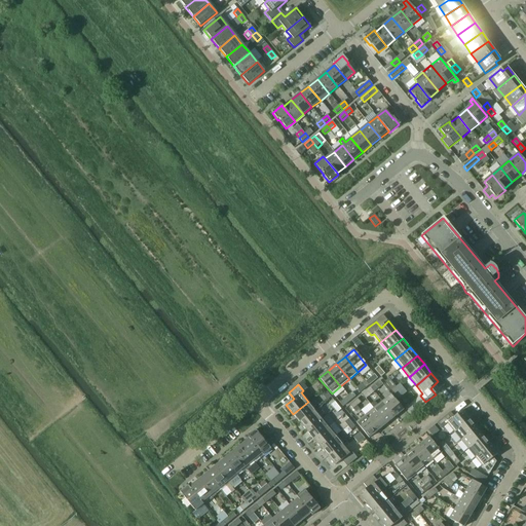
[(382,402),(395,417),(404,410),(390,395),(382,402)]
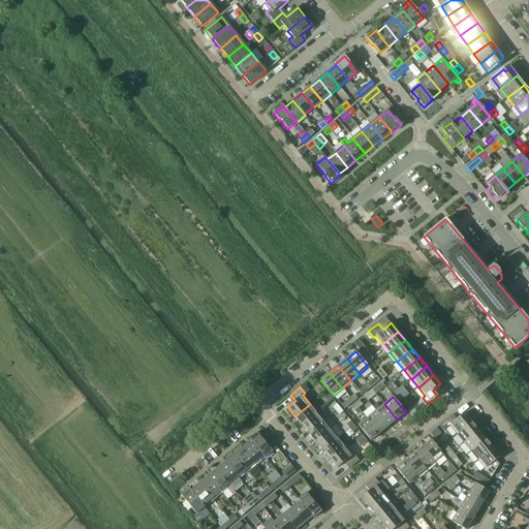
[(310,404),(294,416),(302,425),(317,412),(310,404)]
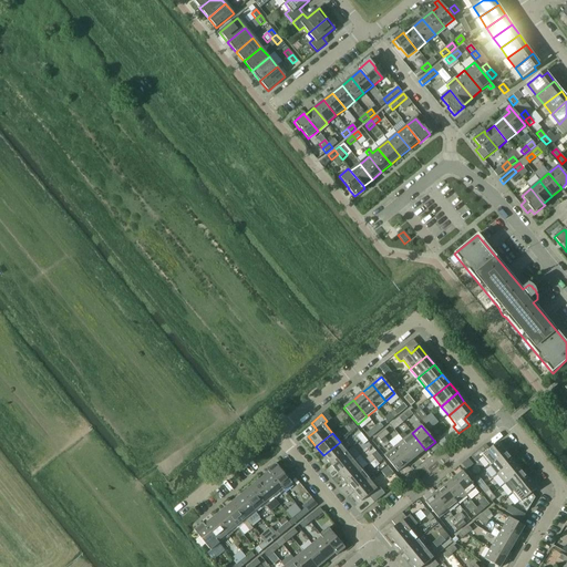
[(425,450),(412,433),(408,437),(404,433),(399,436),(403,441),(416,457),(425,450)]
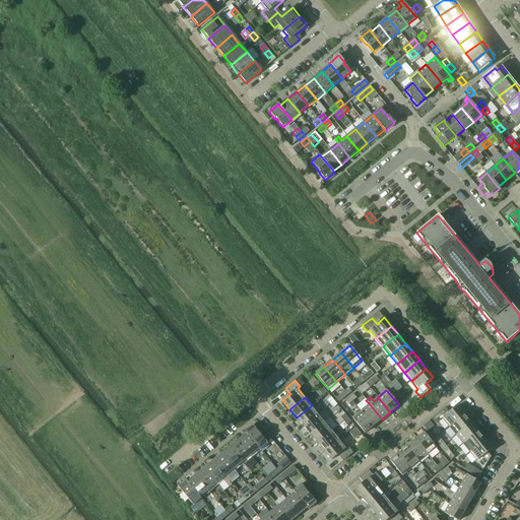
[(382,419),(370,404),(361,411),(373,427),(382,419)]
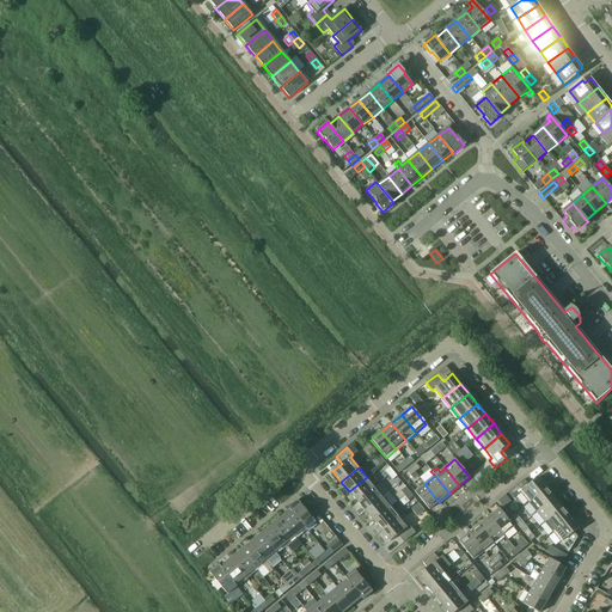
[(357,502),(374,487),(367,477),(349,491),(357,502)]
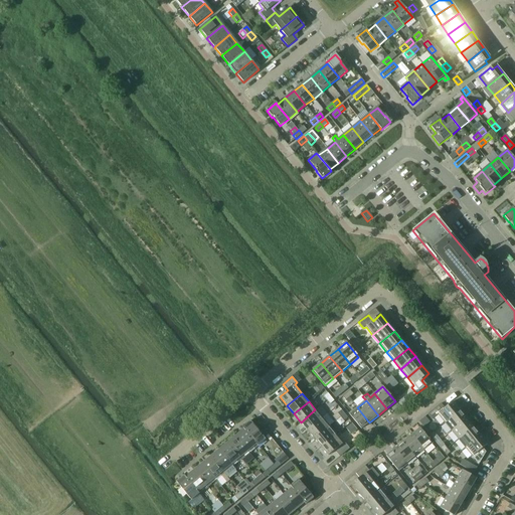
[(438,414),(445,423),(460,411),(453,402),(445,408),(441,404),(427,415),(432,419),(438,414)]
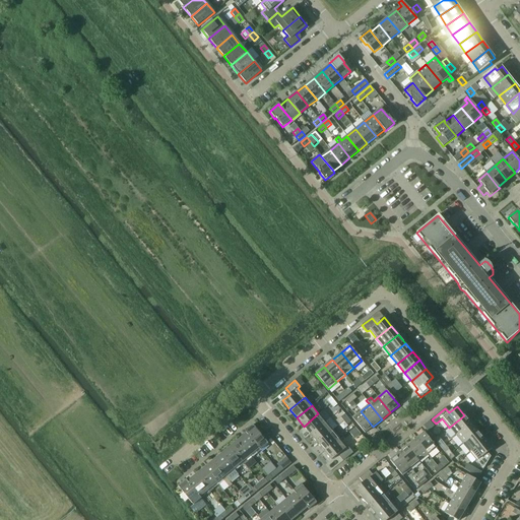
[(365,434),(373,427),(361,411),(352,418),(365,434)]
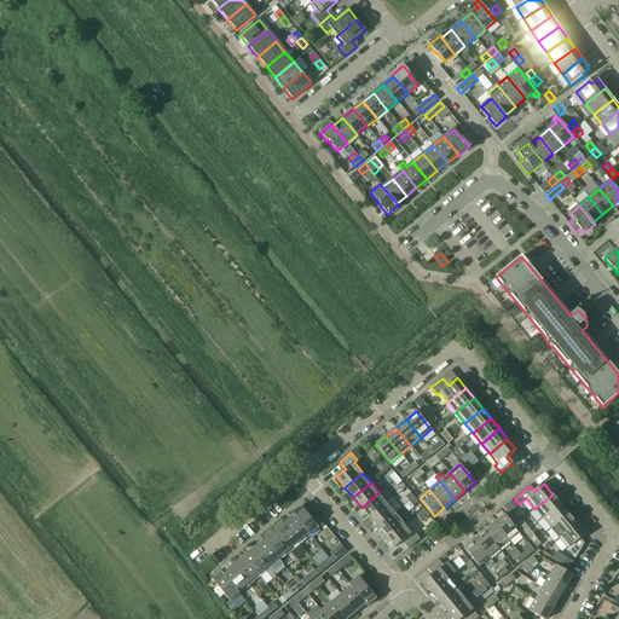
[(369,518),(387,503),(379,492),(362,508),(369,518)]
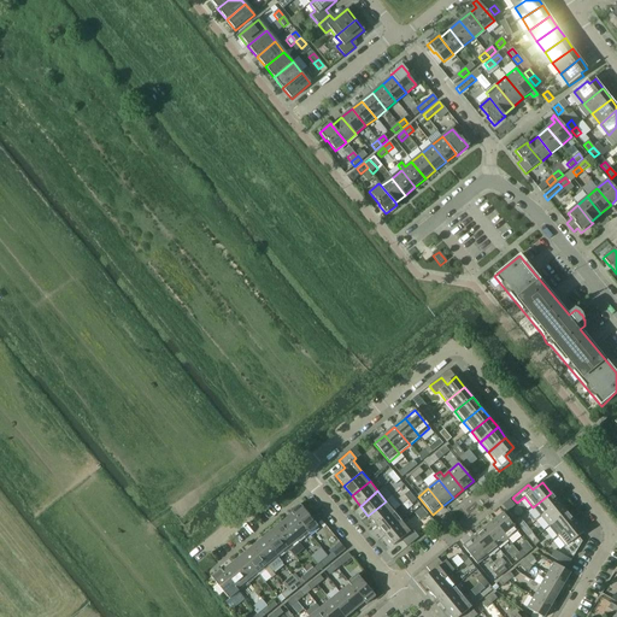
[(541,517),(558,503),(551,493),(533,507),(541,517)]
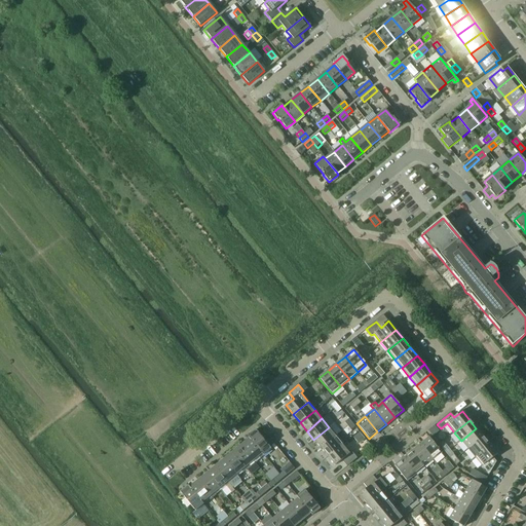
[(321,448),(336,436),(329,427),(313,440),(321,448)]
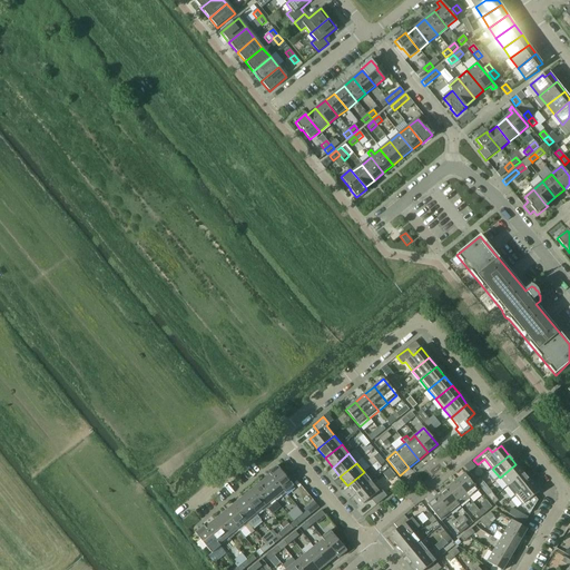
[(507,487),(523,473),(516,464),(500,478),(507,487)]
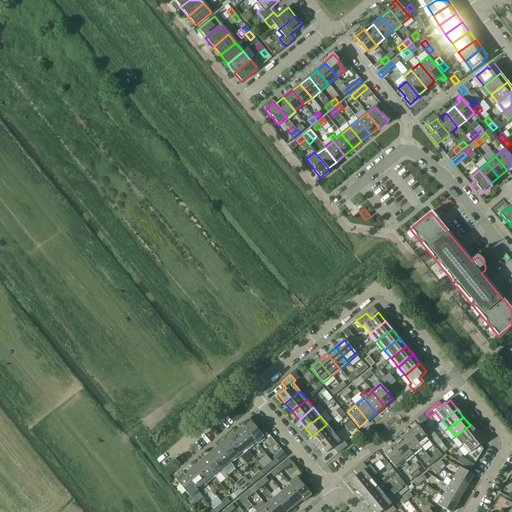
[(241,425),(243,427),(256,443),(264,437),(249,418),(241,425)]
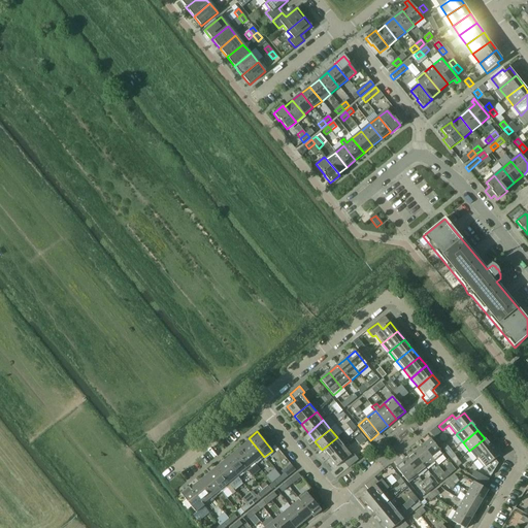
[(329,459),(344,447),(337,437),(322,450),(329,459)]
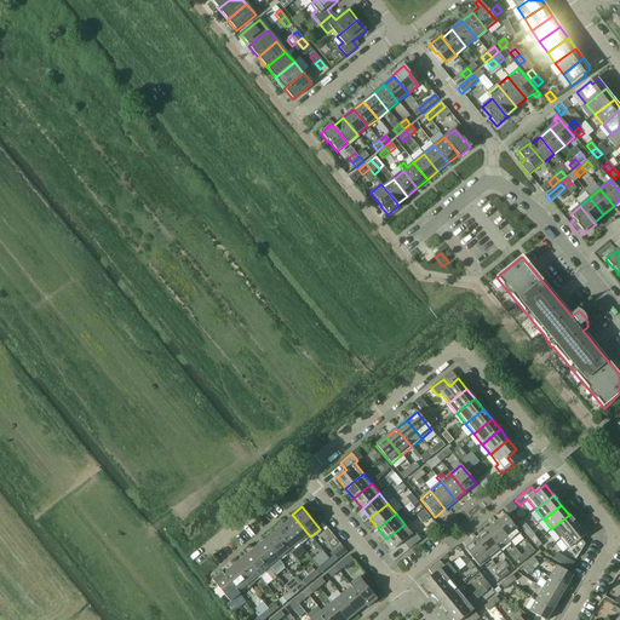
[(569,515),(551,529),(560,540),(578,526),(569,515)]
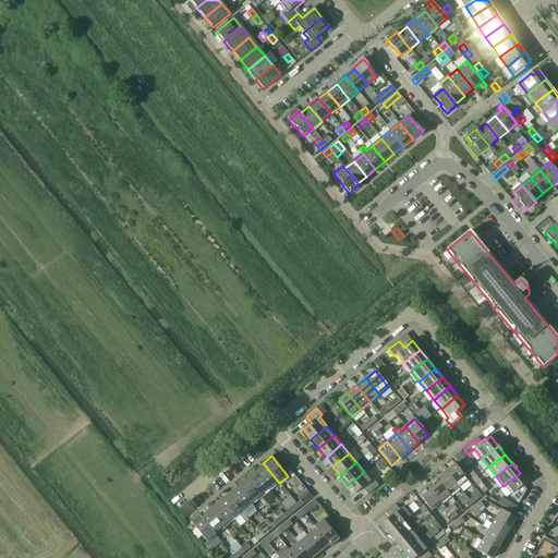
[(455,464),(446,472),(459,488),(469,481),(455,464)]
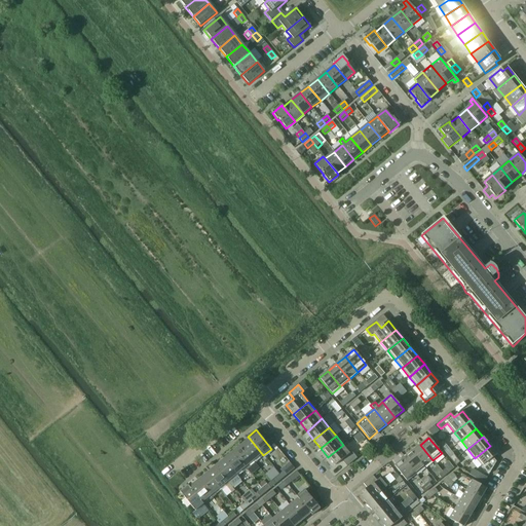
[(241,446),(255,462),(263,455),(250,439),(241,446)]
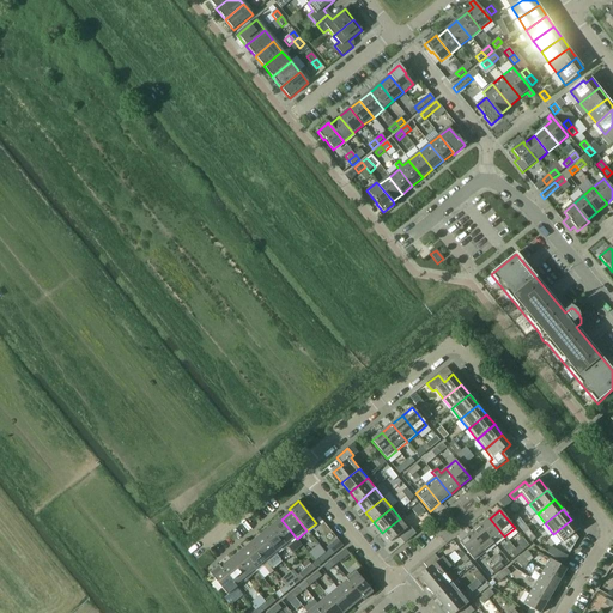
[(408,528),(400,519),(382,533),(390,542),(399,536),(405,544),(416,534),(410,527),(408,528)]
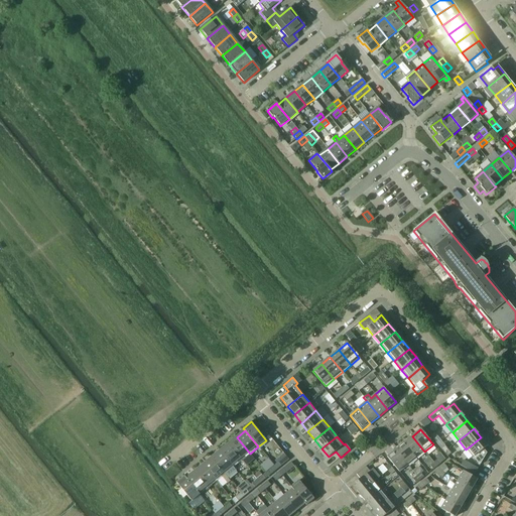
[(403,443),(416,459),(424,452),(412,436),(403,443)]
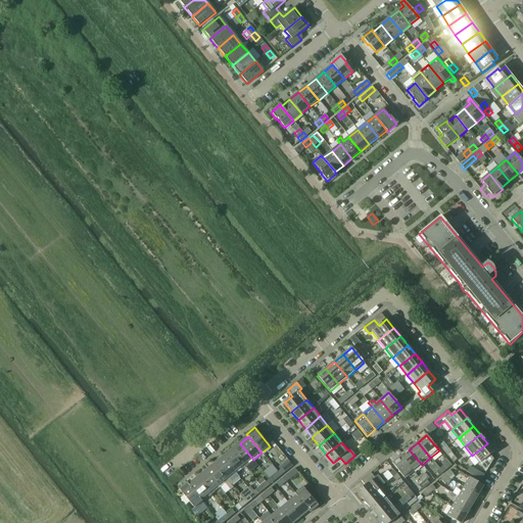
[(231,450),(245,467),(253,460),(240,443),(231,450)]
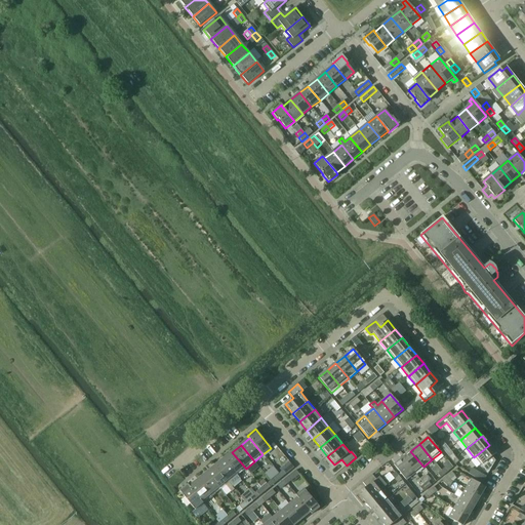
[(496,453),(489,445),(474,457),(481,466),(488,474),(495,461),(491,457),(496,453)]
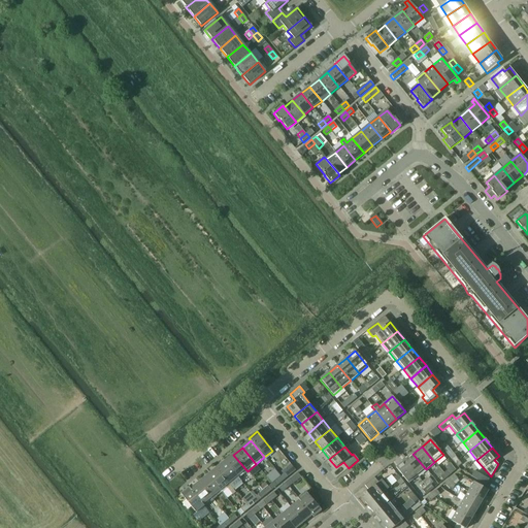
[(404,461),(417,476),(426,469),(413,454),(404,461)]
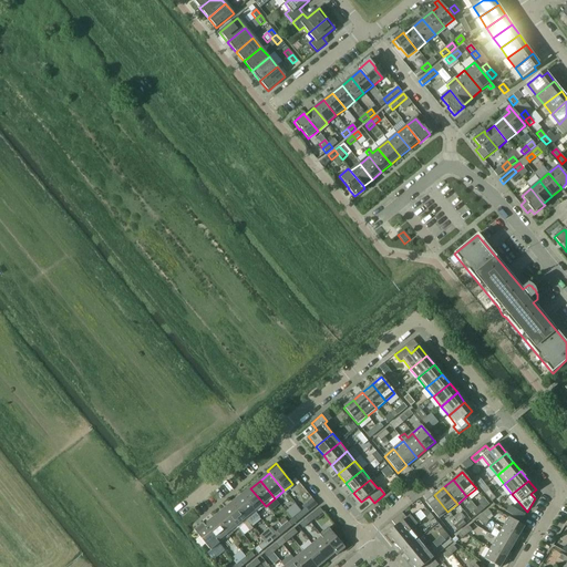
[(241,496),(256,514),(266,506),(250,488),(241,496)]
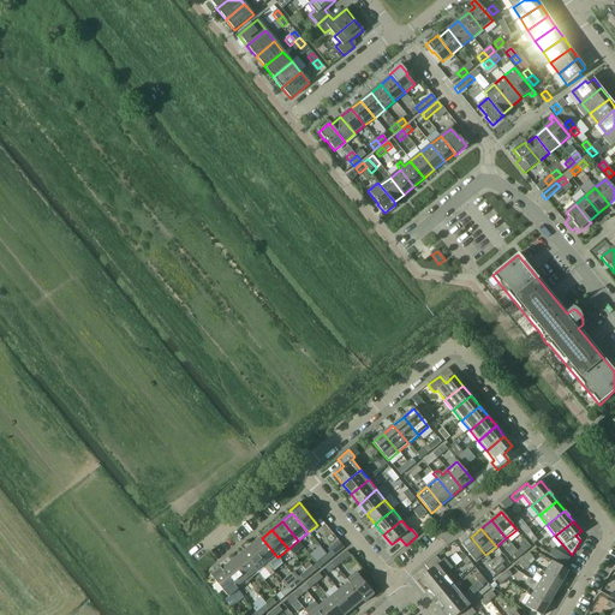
[(537,541),(533,536),(529,541),(537,550),(544,545),(539,539),(537,541)]
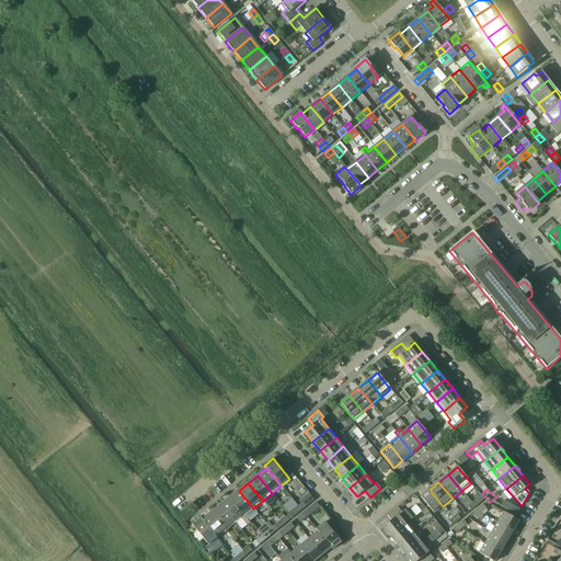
[(443,506),(430,490),(421,497),(434,514),(443,506)]
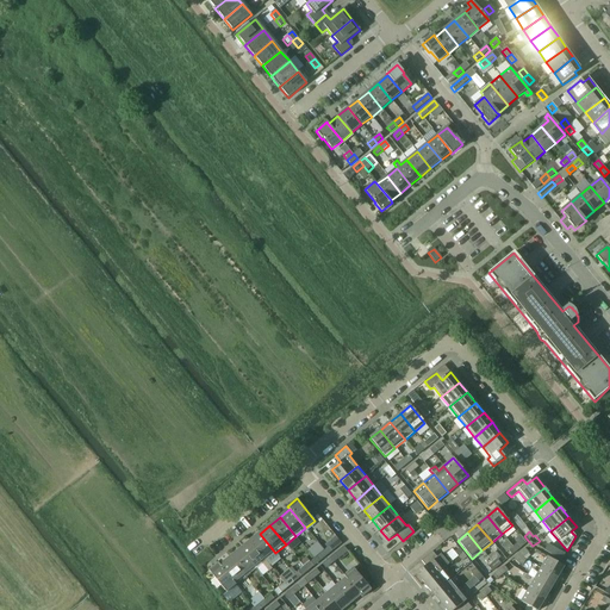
[(275,553),(260,534),(250,541),(266,561),(275,553)]
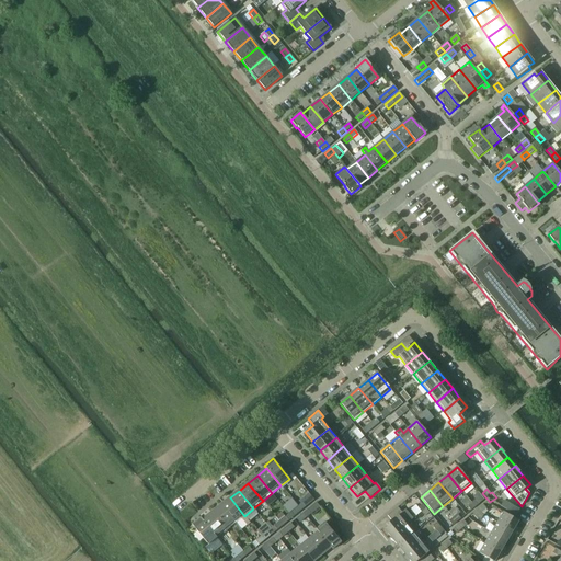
[(244,516),(230,497),(220,505),(236,524),(244,516)]
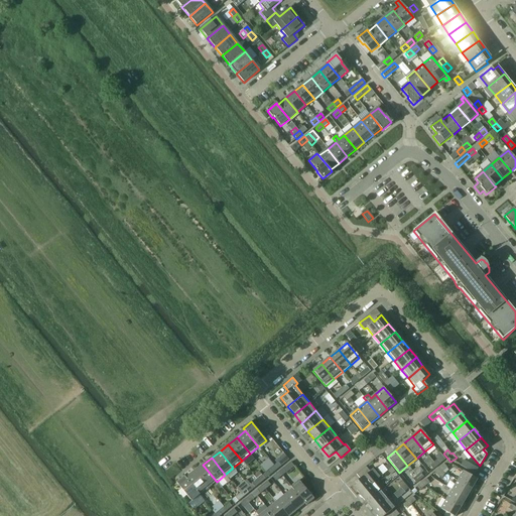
[(269,460),(261,467),(266,473),(267,472),(272,467),(274,466),(269,460)]
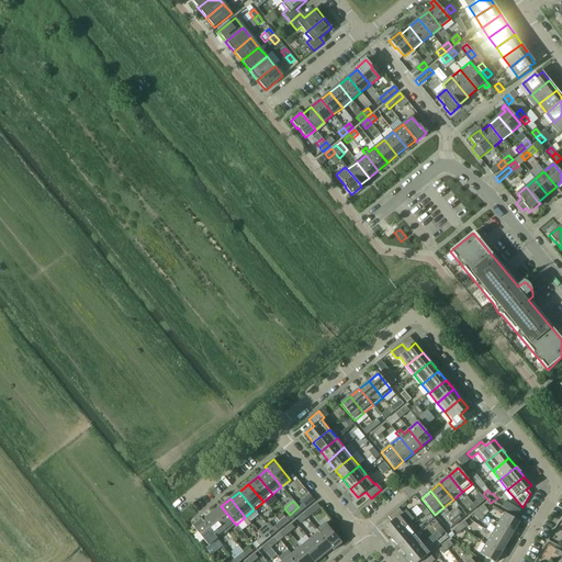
[(501,508),(517,517),(520,510),(505,502),(501,508)]
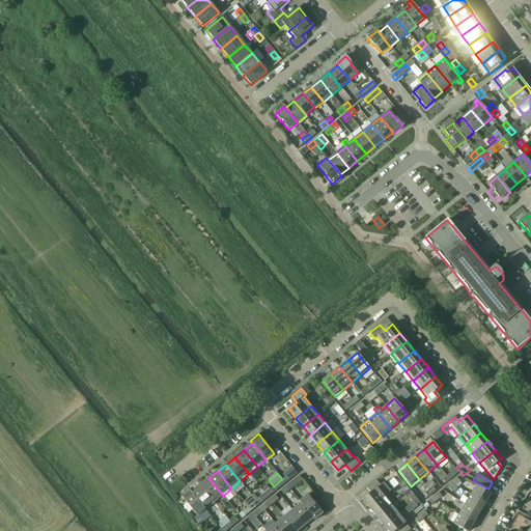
[(282,479),(280,480),(284,484),(289,480),(286,476),(282,479)]
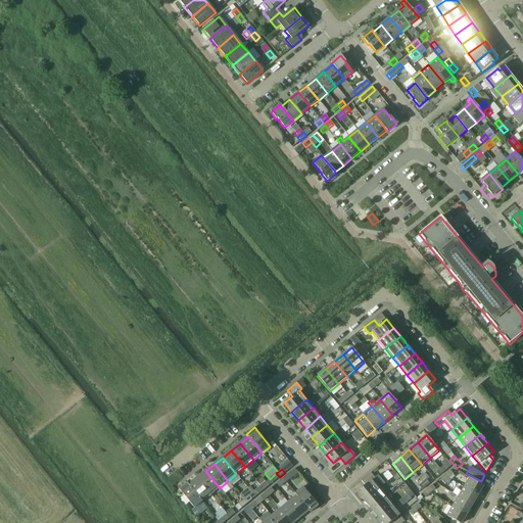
[(220,488),(205,471),(197,478),(210,494),(220,488)]
